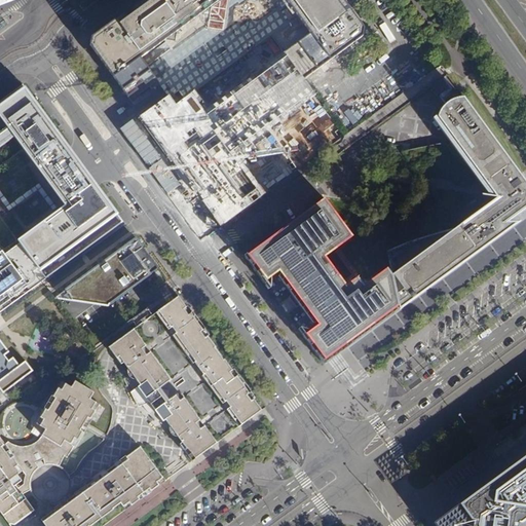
[(278,40),(301,72),(306,78),(365,36),(365,27),(345,0),(142,0),(95,35),(92,44),(126,90),(153,70),(143,57),(192,21),(243,21),(252,34),(261,36),(285,19),(293,31),(278,40)]
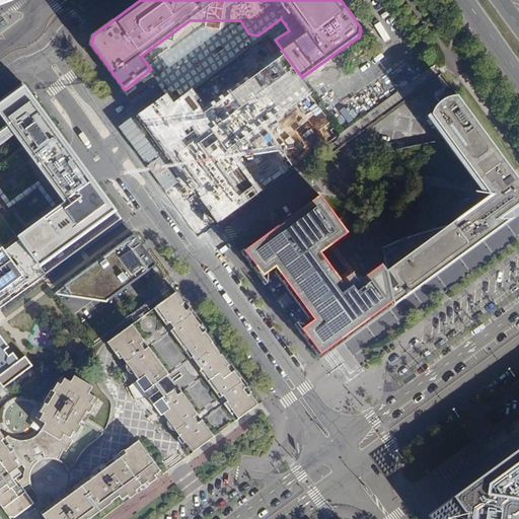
[(297,71),(275,40),(289,30),(281,18),(257,35),(248,33),(240,20),(190,20),(141,56),(151,69),(125,89),(150,124),(161,116),(159,114),(165,109),(166,112),(177,104),(186,116),(186,118),(192,116),(191,112),(200,104),(202,100),(210,94),(214,94),(215,97),(220,93),(218,91),(220,87),(251,64),(256,64),(267,56),(284,80),(297,71)]
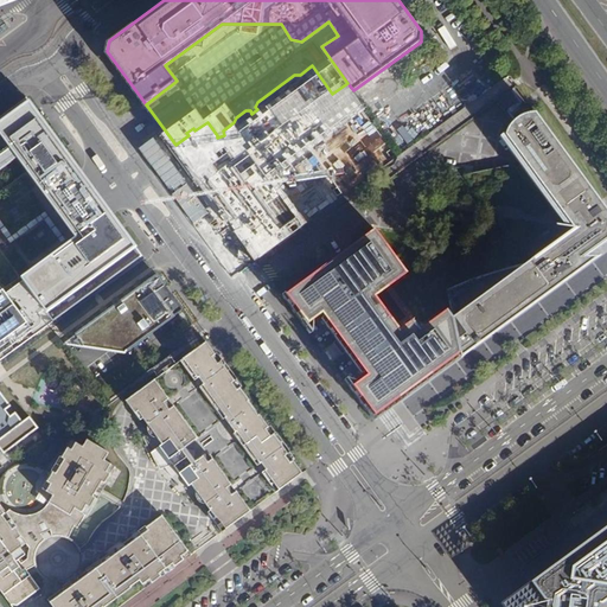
[(189,135),(176,145),(261,256),(397,157),(353,90),(347,83),(332,94),(312,65),(300,75),(294,75),(257,102),(255,107),(257,109),(251,114),(250,110),(246,110),(236,117),(234,122),(223,131),(224,135),(217,138),(217,135),(208,122),(195,131),(193,128),(186,133),(189,135)]
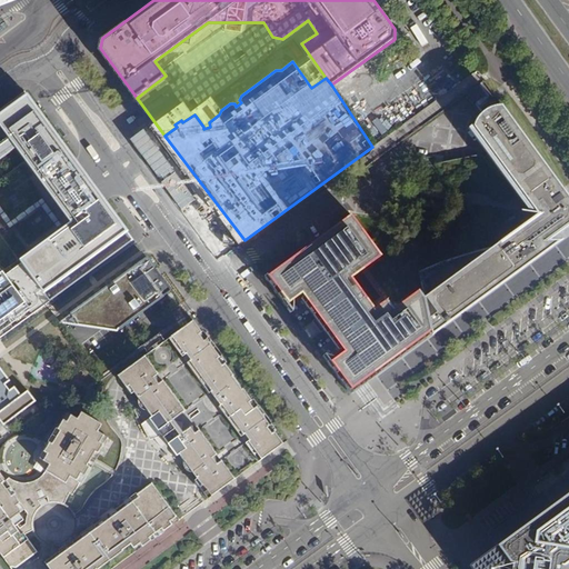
[(422,299),(441,326),(502,281),(568,232),(568,203),(486,90),(468,92),(451,103),(442,119),(509,212),(417,276),(422,299)]
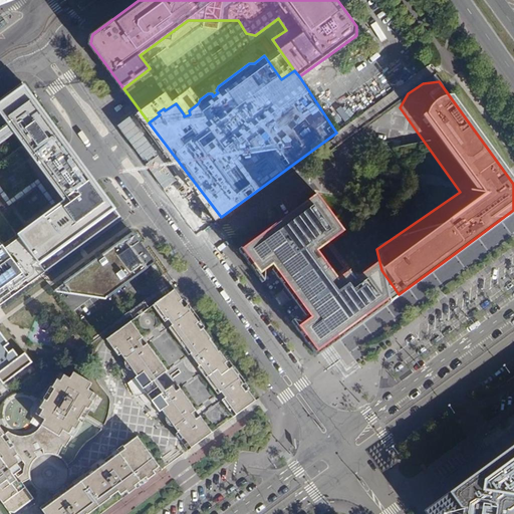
[(0,303),(119,216),(77,158),(23,83),(0,100),(0,303)]
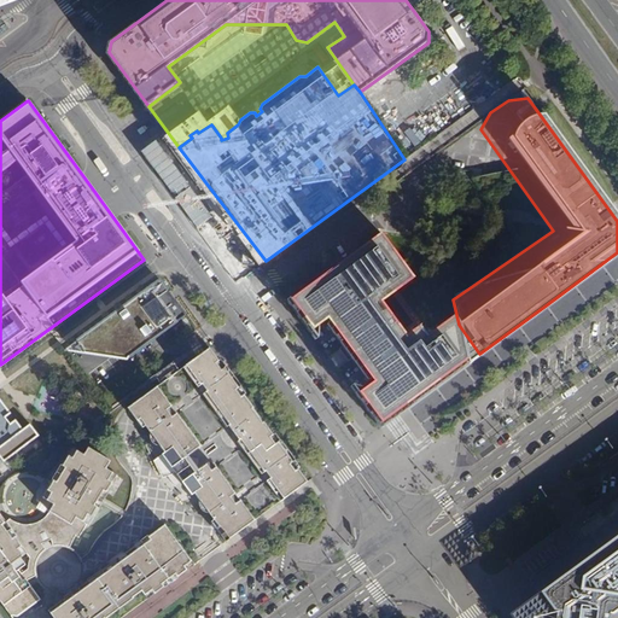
[(479,354),(459,325),(455,321),(450,314),(424,333),(415,324),(403,334),(377,299),(408,275),(377,233),(291,297),(310,325),(325,315),(373,379),(359,389),(396,437),(493,372),(479,354)]
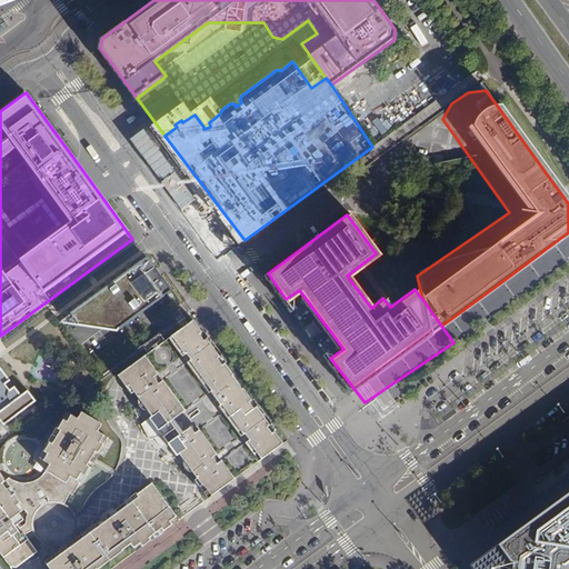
[(159,261),(71,322),(126,331),(181,292),(159,261)]
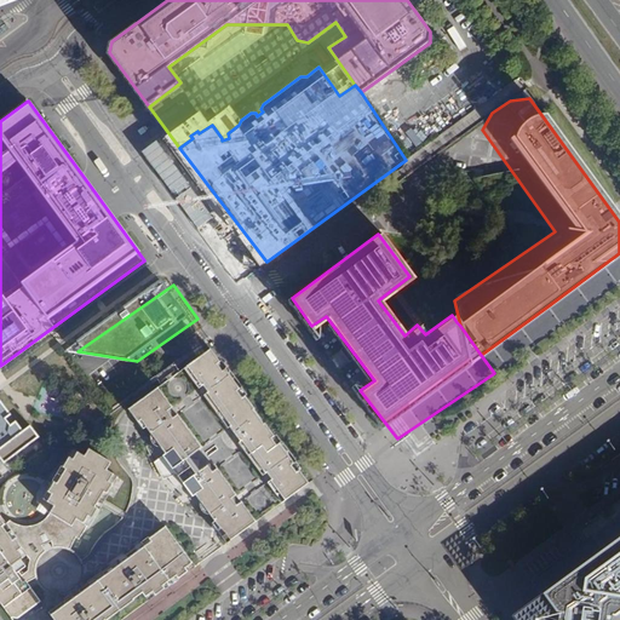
[(173,363),(155,377),(161,385),(127,411),(137,423),(139,422),(219,362),(210,349),(179,372),(173,363)]
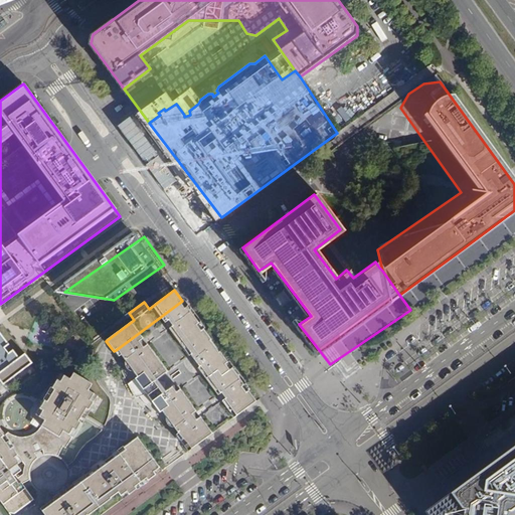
[(187,453),(255,402),(182,301),(116,350),(135,376),(125,383),(130,397),(132,400),(136,399),(150,410),(154,407),(158,412),(161,410),(177,432),(174,435),(187,453)]
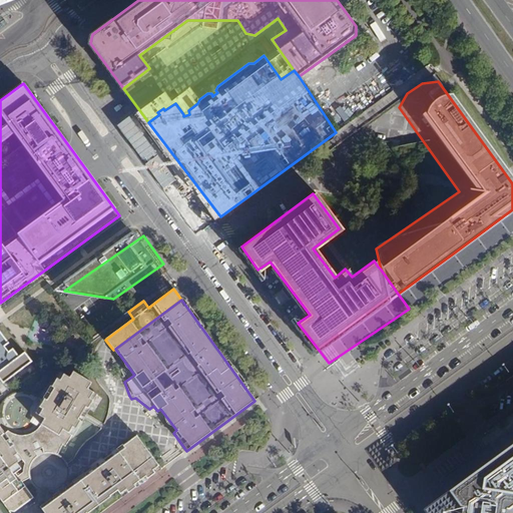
[(0,331),(0,380),(3,385),(33,362),(25,351),(19,356),(13,348),(8,352),(4,346),(9,343),(0,331)]
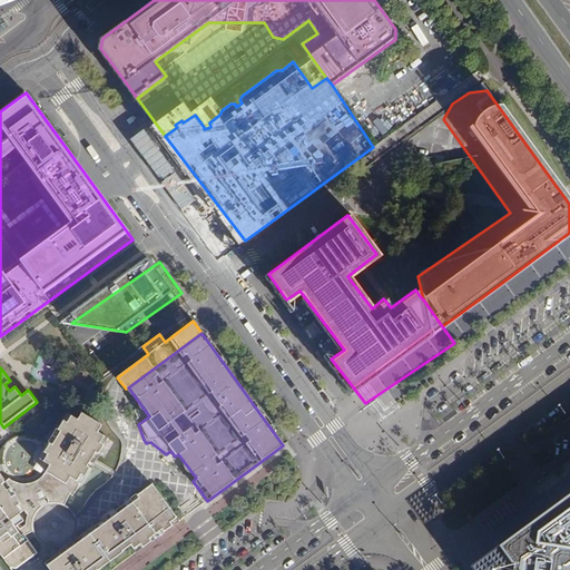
[(18,482),(10,478),(5,481),(0,475),(0,554),(9,568),(18,568),(38,553),(25,536),(35,532),(33,527),(35,520),(37,514),(39,511),(42,509),(39,503),(48,499),(51,504),(57,504),(59,504),(62,505),(69,494),(72,495),(88,468),(84,465),(92,452),(95,453),(106,434),(98,430),(102,422),(81,411),(77,418),(69,412),(66,414),(41,459),(48,463),(47,469),(42,475),(38,479),(33,481),(28,483),(22,483),(18,482)]
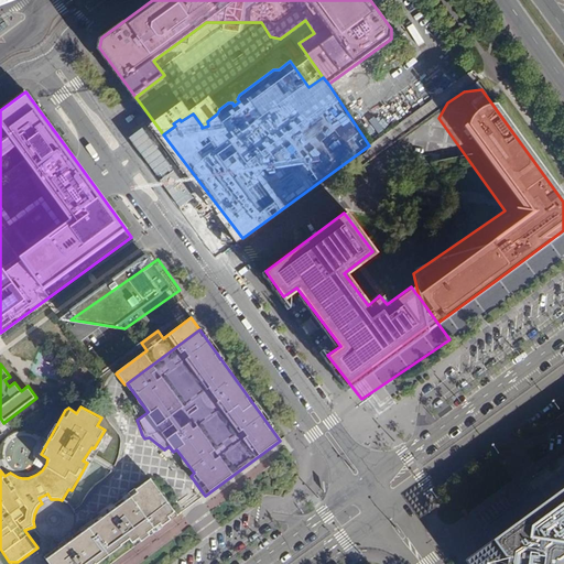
[(162,528),(172,520),(169,517),(174,512),(149,479),(134,489),(136,492),(62,548),(60,544),(43,556),(49,563),(96,563),(128,541),(130,544),(138,539),(141,543),(149,537),(147,533),(159,523),(162,528)]
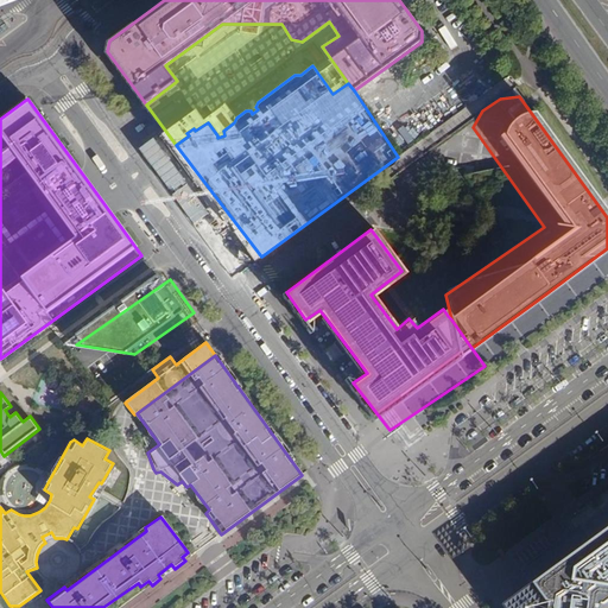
[(602,607),(600,605),(601,597),(607,599),(607,526),(555,565),(551,588),(556,589),(555,595),(555,602),(545,607),(602,607)]
